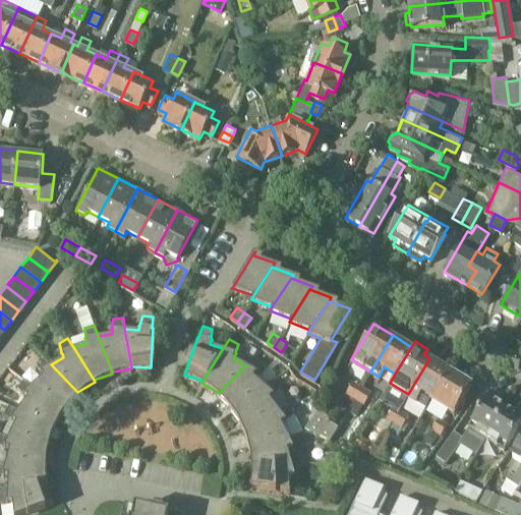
[(77,392),(51,364),(44,355),(36,362),(41,370),(40,370),(41,372),(44,375),(33,384),(64,406),(78,393),(77,392)]
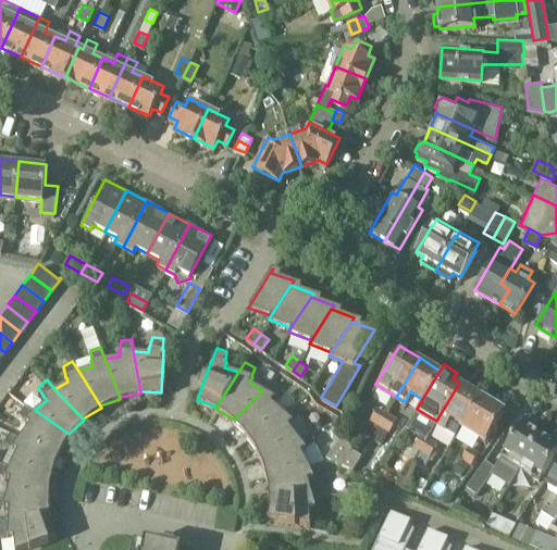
[(248,435),(282,411),(271,401),(273,398),(274,398),(274,397),(279,388),(271,380),(262,390),(234,420),(233,421),(248,435)]
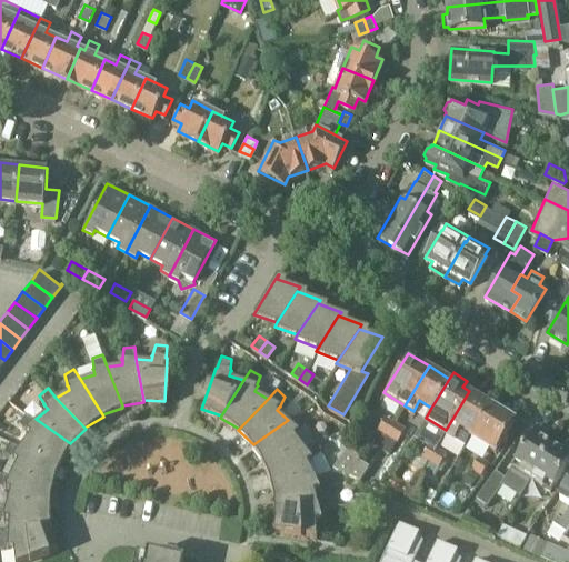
[(471,431),(489,402),(469,391),(446,430),(465,442),(471,431)]
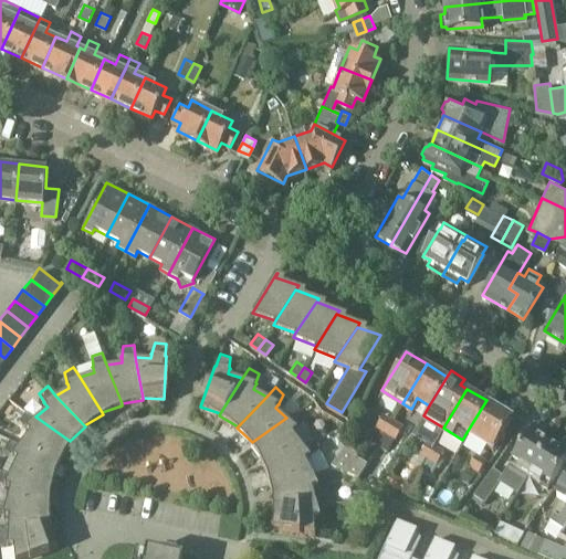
[(512,415),(486,400),(469,429),(493,444),(512,415)]
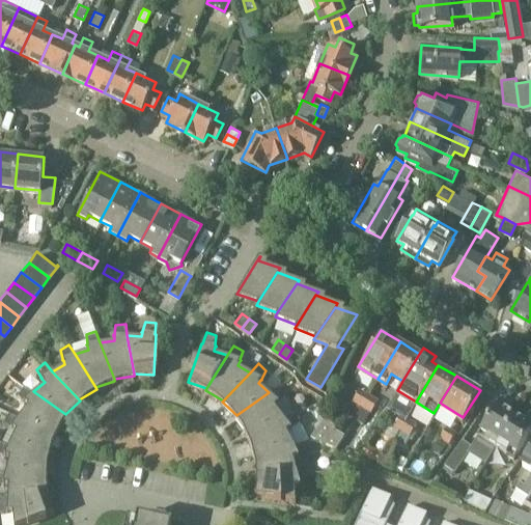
[(28,405),(20,416),(55,432),(66,415),(65,414),(33,391),(24,385),(18,393),(24,401),(23,401),(24,402),(25,402),(28,405)]
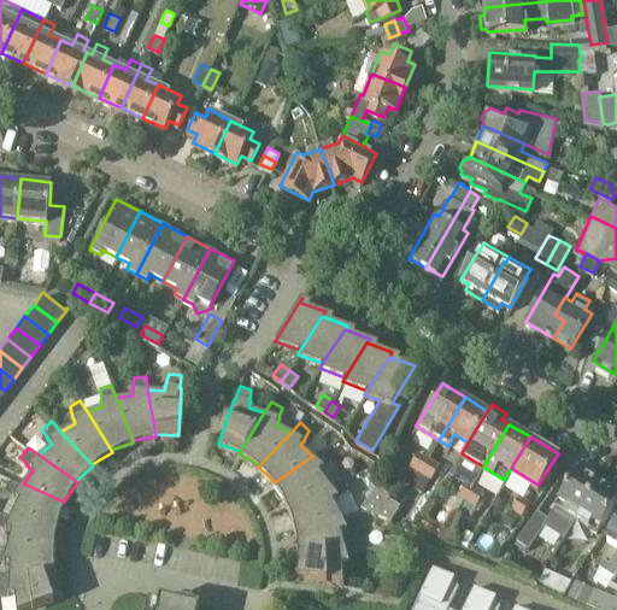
[(288,503),(329,484),(318,471),(322,468),(323,468),(324,467),(323,465),(330,458),(323,449),(312,456),(275,482),(274,484),(288,503)]
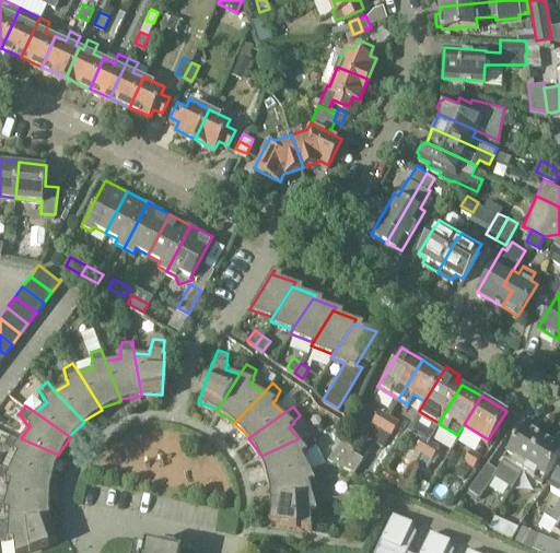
[(382,426),(389,413),(380,407),(372,420),(382,426)]
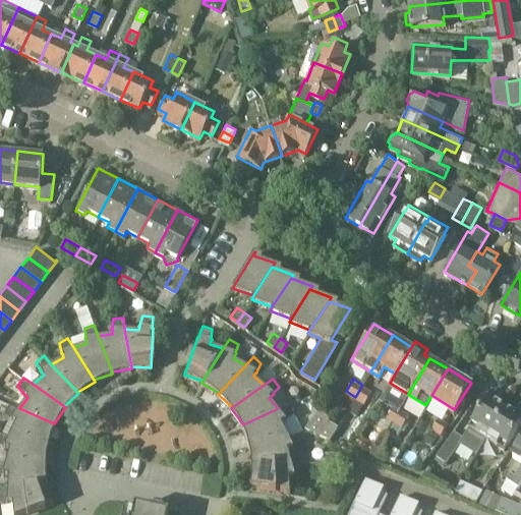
[(371,390),(362,385),(355,397),(348,408),(356,413),(362,402),(363,402),(371,390)]
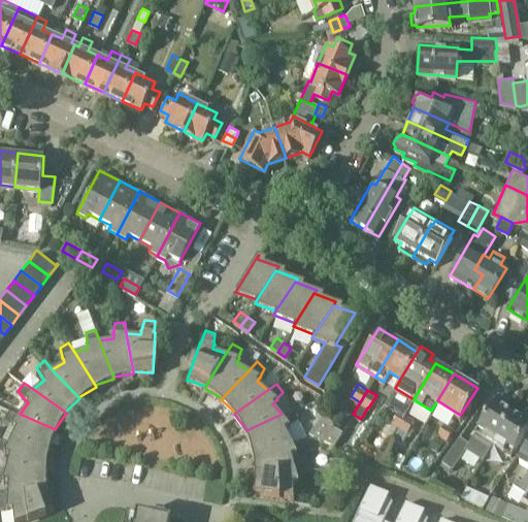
[(493,442),(513,411),(503,405),(507,397),(498,392),(474,430),(475,431),(468,441),(459,434),(441,460),(452,467),(466,448),(483,458),(493,442)]
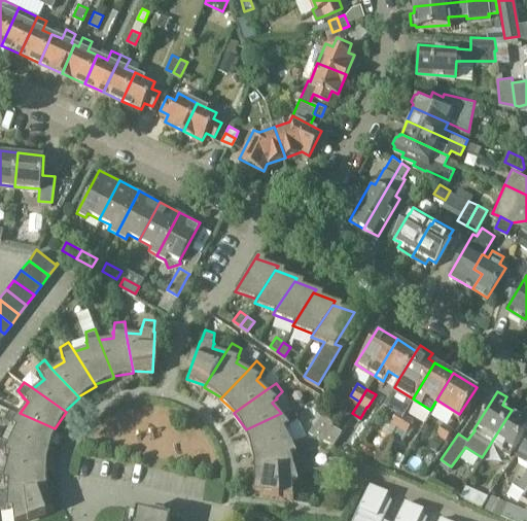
[(397,424),(405,412),(395,407),(387,419),(397,424)]
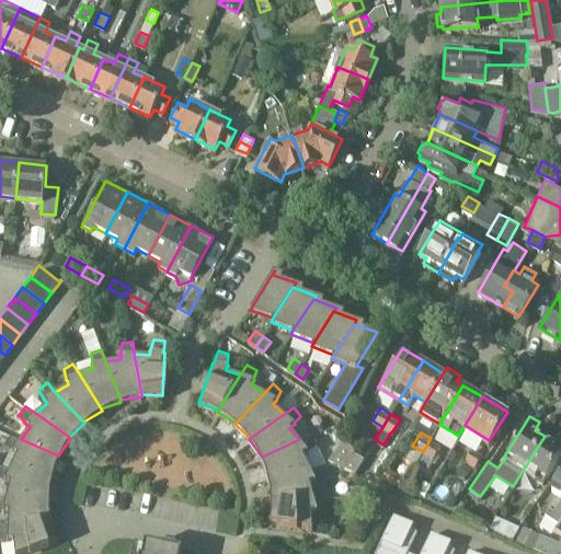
[(58,456),(21,439),(9,434),(4,443),(12,449),(11,450),(12,451),(13,450),(16,453),(10,466),(50,475),(59,457),(58,456)]
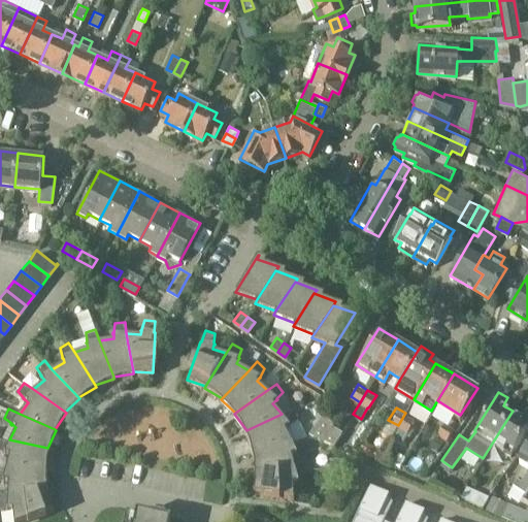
[(521,416),(513,411),(493,442),(510,453),(527,424),(527,410),(525,409),(521,416)]
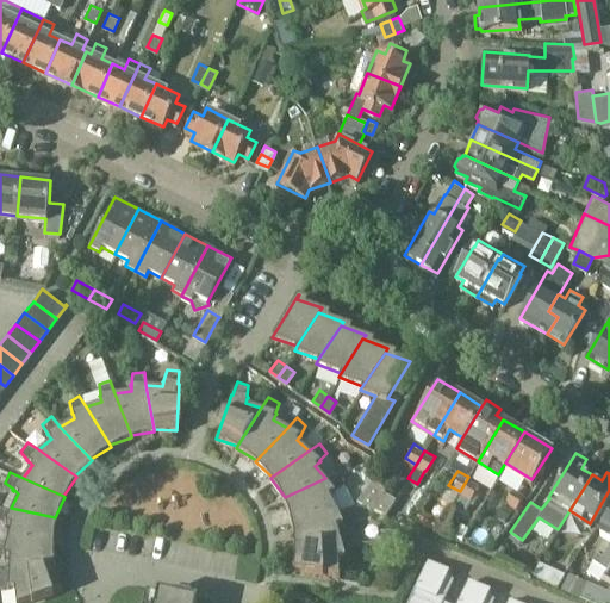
[(292,518),(336,509),(329,495),(332,491),(334,492),(335,491),(334,490),(342,484),(337,473),(325,478),(285,497),(282,498),(292,518)]
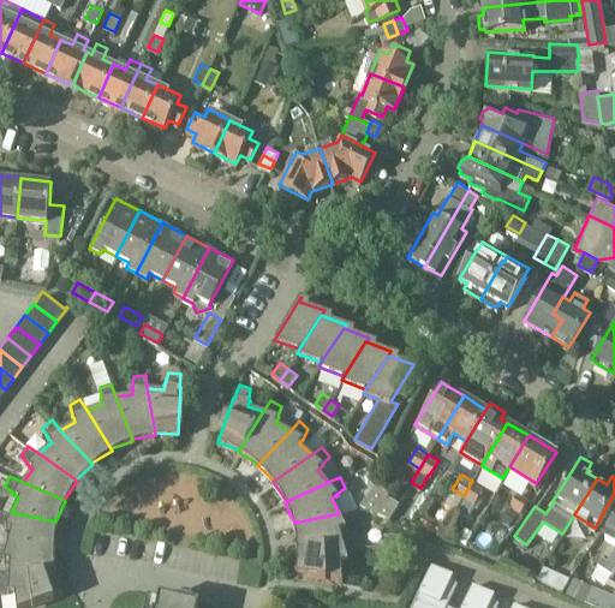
[(377,480),(359,502),(389,517),(399,501),(387,494),(390,488),(377,480)]
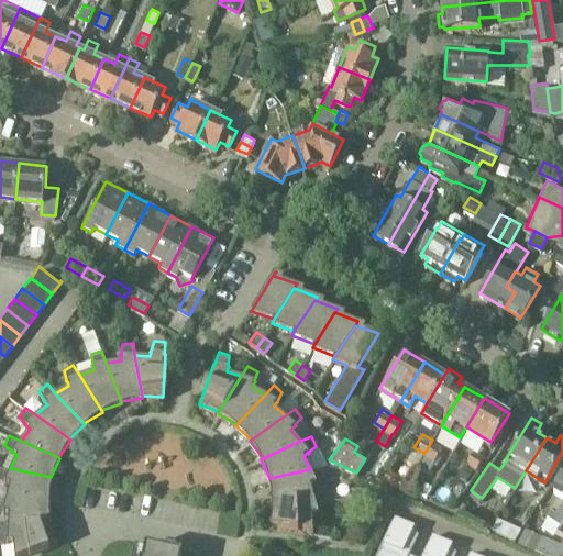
[(442,446),(432,440),(424,453),(419,463),(429,468),(442,446)]
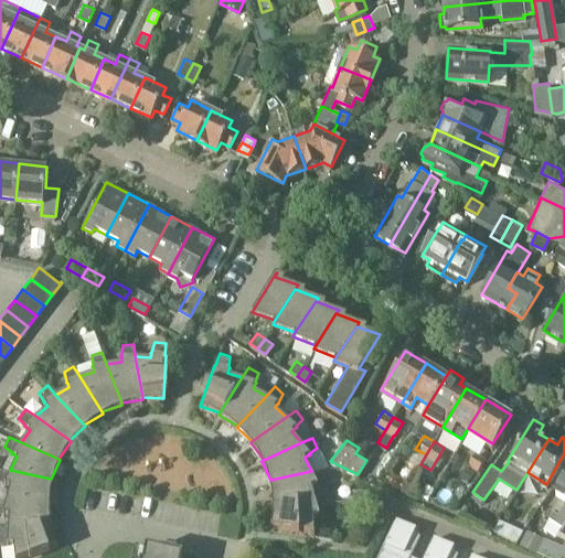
[(486,457),(476,450),(467,463),(477,470),(486,457)]
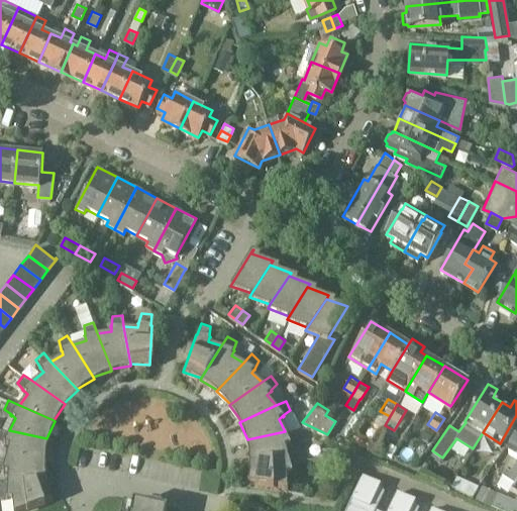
[(46,438),(9,430),(0,427),(0,438),(4,441),(4,442),(5,442),(9,443),(5,457),(43,458),(48,439),(46,438)]
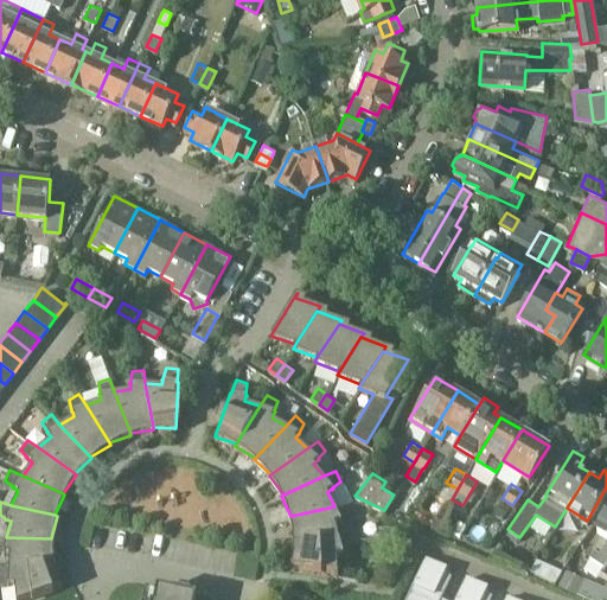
[(289,517),(294,540),(339,537),(352,537),(350,515),(347,503),(334,506),(291,516),(289,517)]
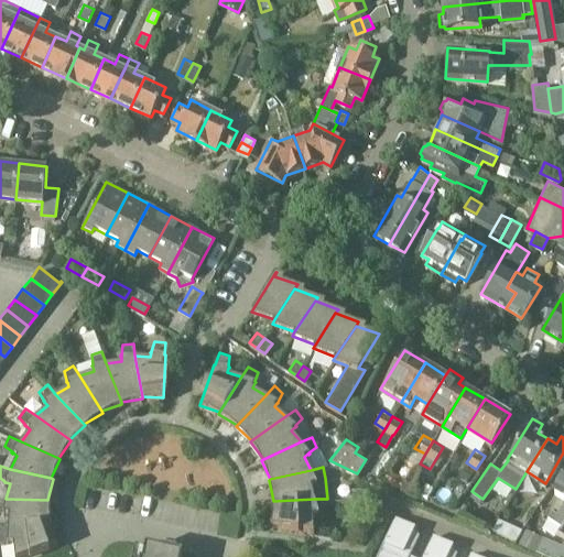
[(561,525),(563,520),(563,474),(554,490),(563,495),(563,500),(557,512),(552,509),(548,516),(561,525)]
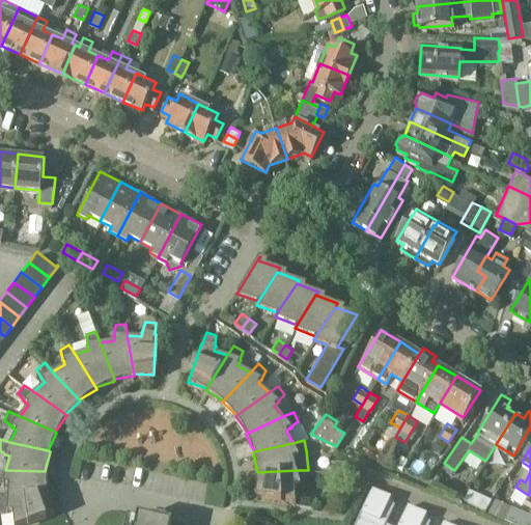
[(45,471),(5,470),(0,469),(0,480),(2,481),(2,482),(3,482),(8,484),(7,497),(46,491),(47,471),(45,471)]
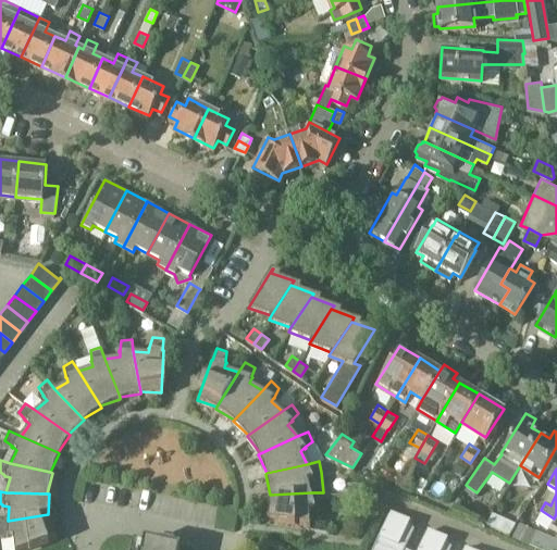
[(311,492),(270,495),(268,495),(269,515),(268,515),(267,516),(309,523),(308,508),(313,507),(314,507),(314,505),(324,503),(323,492),(311,492)]
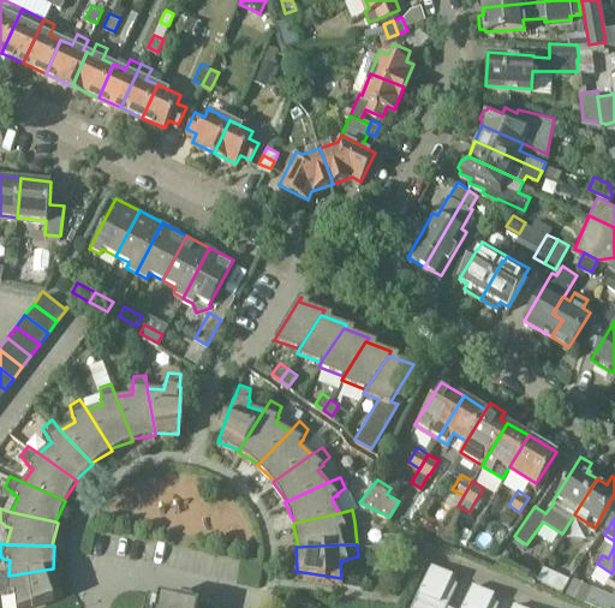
[(430,564),(408,607),(454,607),(447,604),(458,582),(455,582),(454,583),(448,580),(451,576),(452,577),(452,574),(433,565),(430,564)]
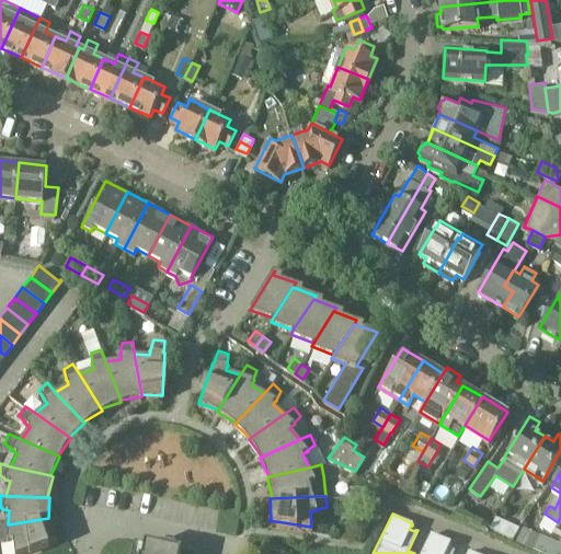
[(513,537),(519,526),(494,514),(489,527),(513,537)]
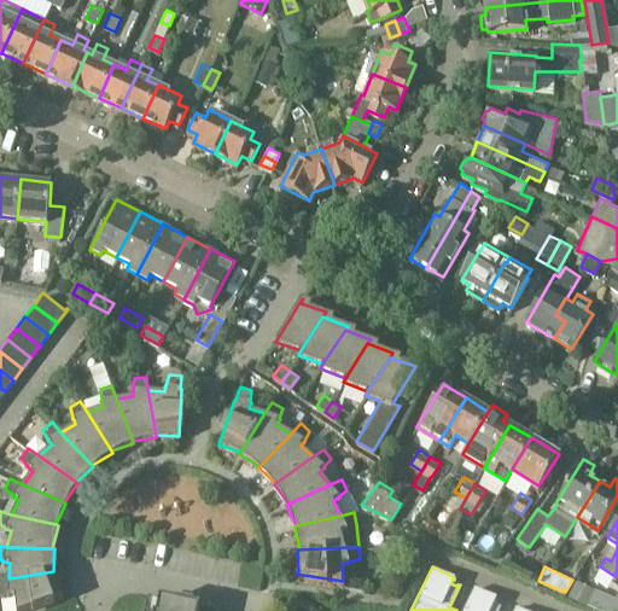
[(56,571),(53,571),(9,579),(0,580),(0,593),(7,594),(7,595),(9,595),(9,594),(15,594),(16,610),(17,610),(62,595),(60,594),(59,594),(56,571)]
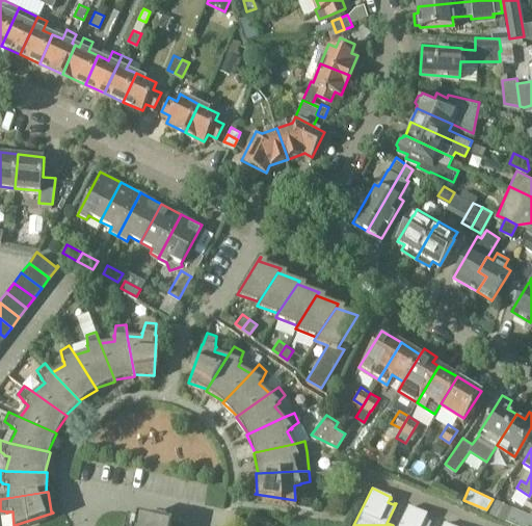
[(505,519),(511,505),(496,498),(489,511),(505,519)]
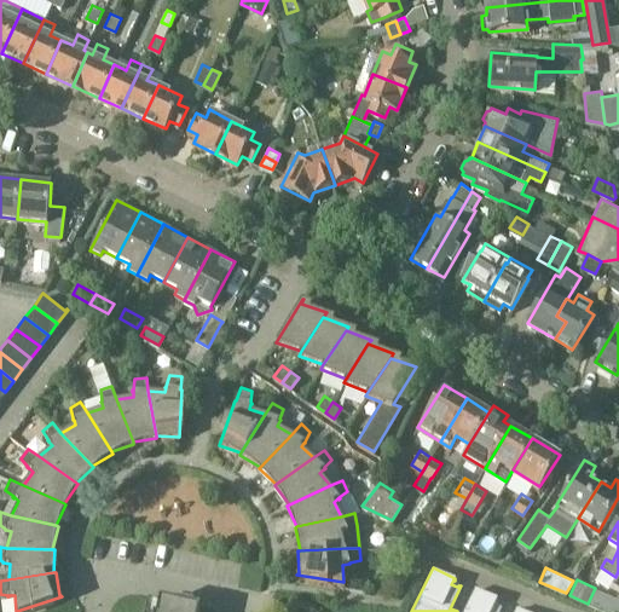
[(498,611),(502,606),(501,605),(499,606),(493,604),(496,599),(496,600),(497,598),(476,588),(475,587),(463,611),(498,611)]
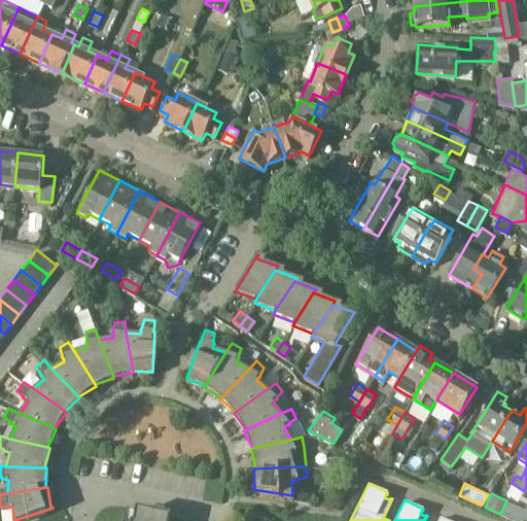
[(506,500),(500,514),(517,520),(526,520),(526,502),(524,508),(506,500)]
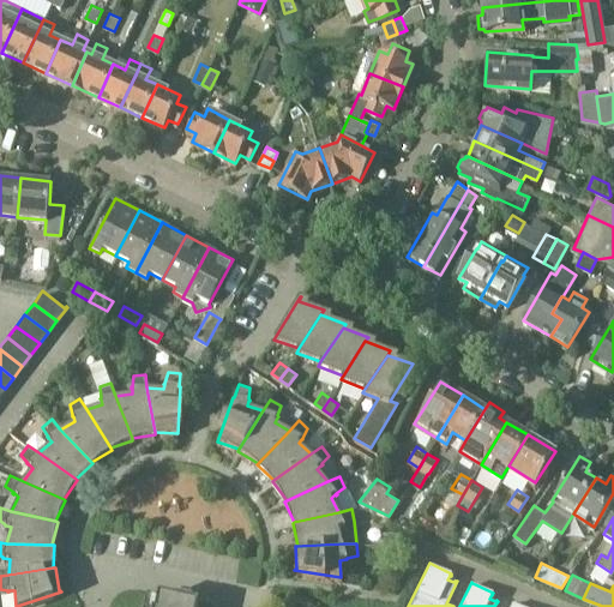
[(293,589),(287,602),(298,606),(305,606),(309,598),(293,589)]
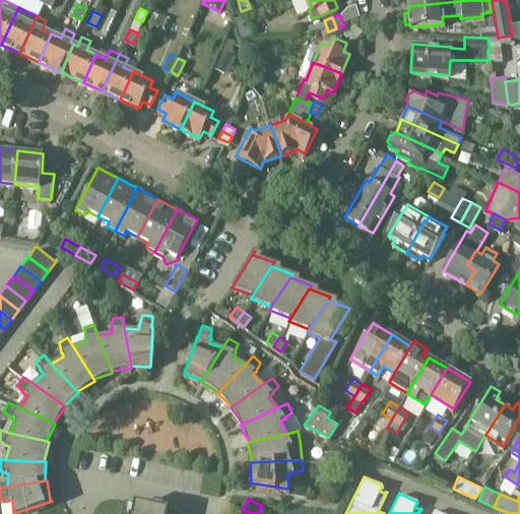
[(167,513),(168,511),(134,504),(133,505),(134,505),(131,513),(167,513)]
